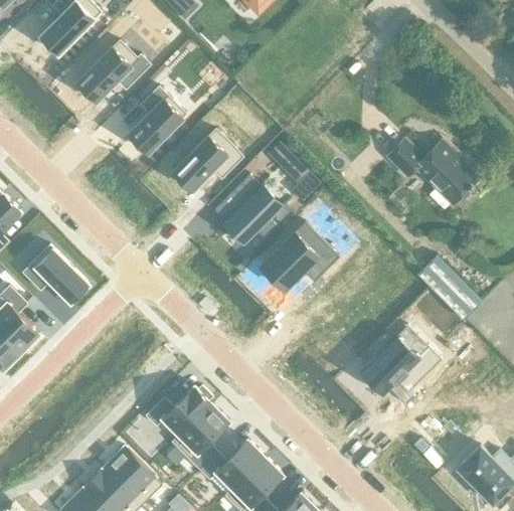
[(0,5),(3,8),(10,0),(0,0),(0,5)]
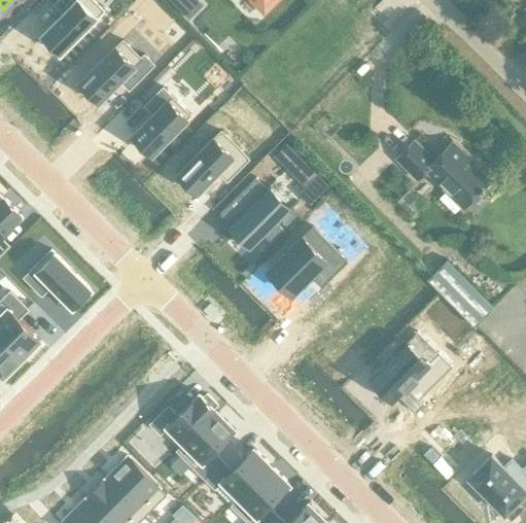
[(62,18),(40,39),(60,58),(103,14),(89,0),(60,0),(53,8),(62,18)]
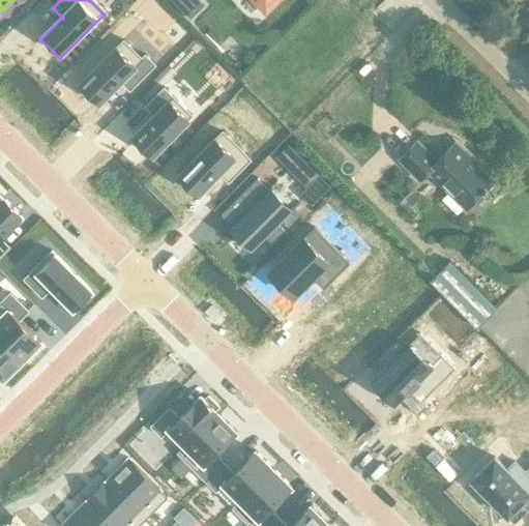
[(166,0),(189,24),(204,9),(194,0),(166,0)]
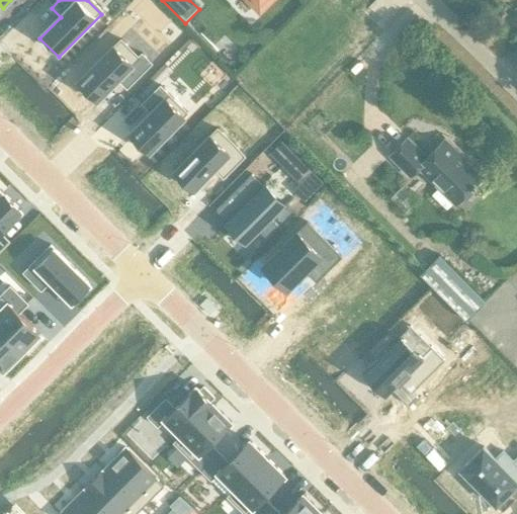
[(245,0),(259,13),(259,14),(272,0),(245,0)]
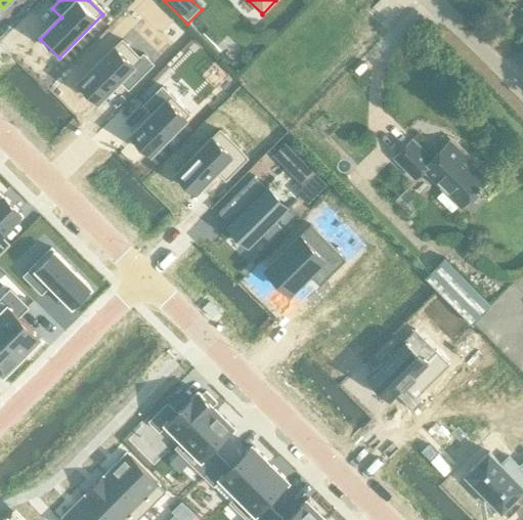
[(172,24),(159,36),(172,49),(184,37),(172,24)]
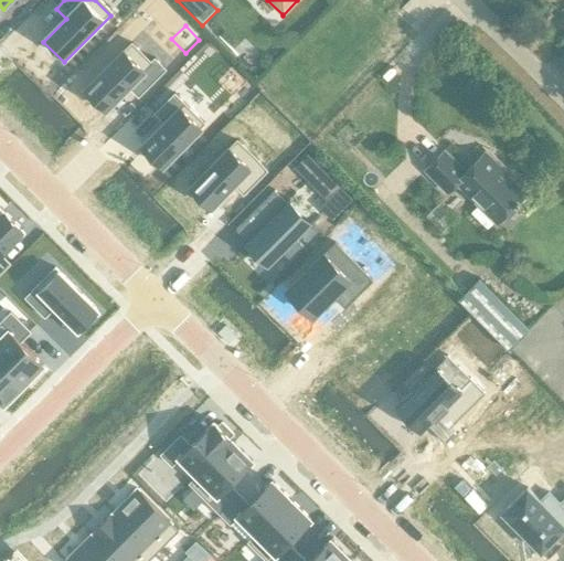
[(130,46),(84,93),(105,114),(127,91),(138,101),(165,73),(153,62),(150,65),(130,46)]
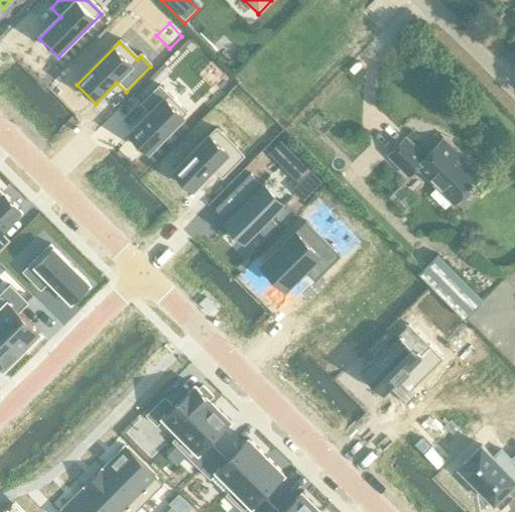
[(149,116),(128,137),(147,155),(186,116),(158,89),(140,107),(149,116)]
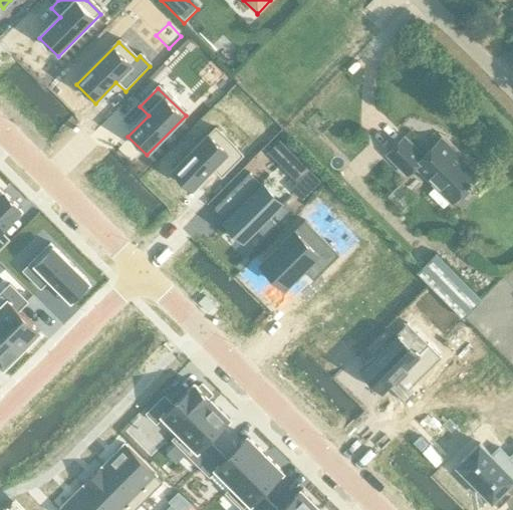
[(215,132),(172,174),(191,192),(212,171),(221,180),(242,159),(215,132)]
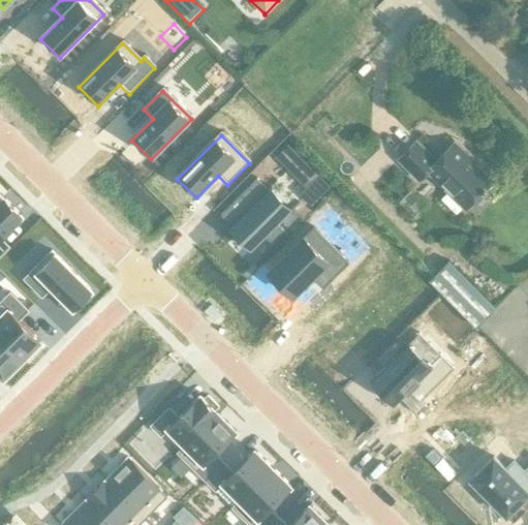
[(414,145),(397,162),(417,183),(426,175),(464,212),(490,185),(452,147),(435,164),(414,145)]
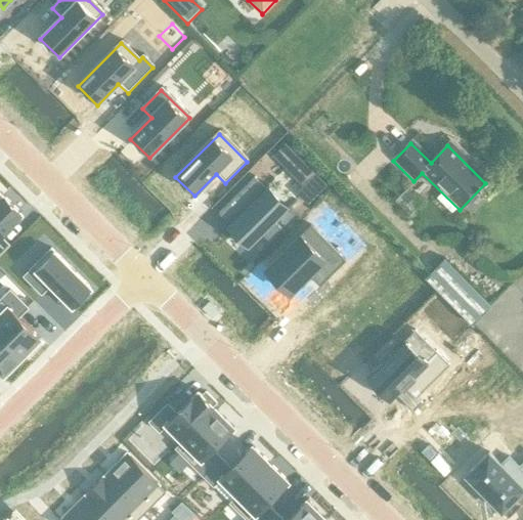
[(285,147),(272,160),(313,201),(325,188),(285,147)]
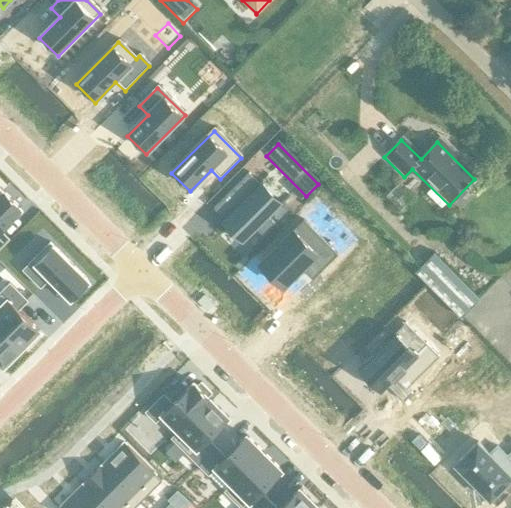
[(244,178),(215,207),(236,228),(233,231),(244,242),(255,231),(262,238),(276,223),(270,217),(282,205),(261,183),(255,189),(244,178)]
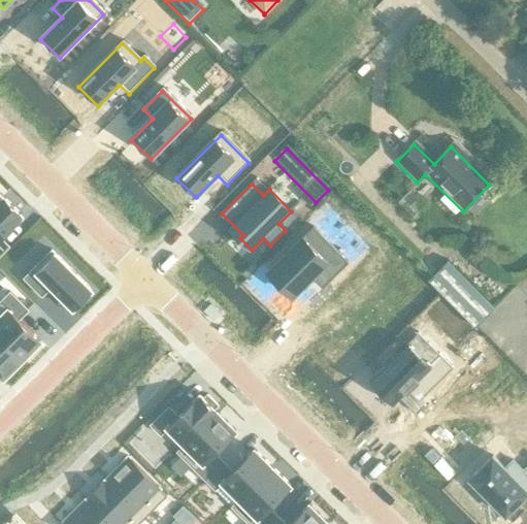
[(0,258),(8,250),(0,241),(0,239),(21,219),(2,200),(0,201),(0,258)]
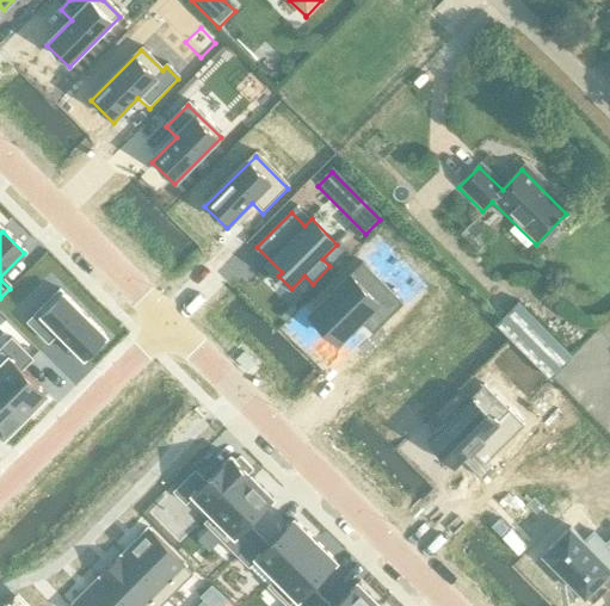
[(362,265),(309,316),(337,345),(359,325),(373,338),(402,307),(362,265)]
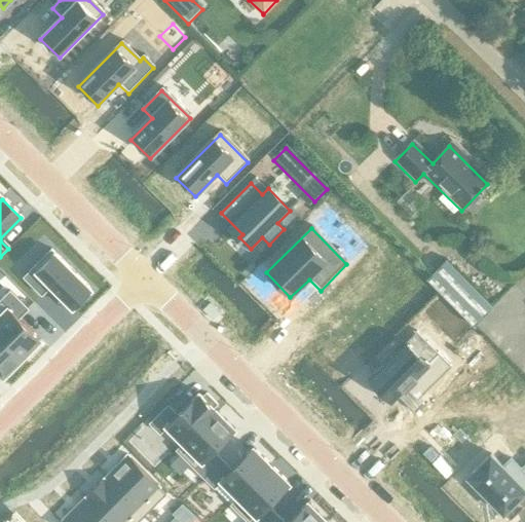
[(50,252),(23,281),(41,298),(50,290),(72,310),(90,292),(50,252)]
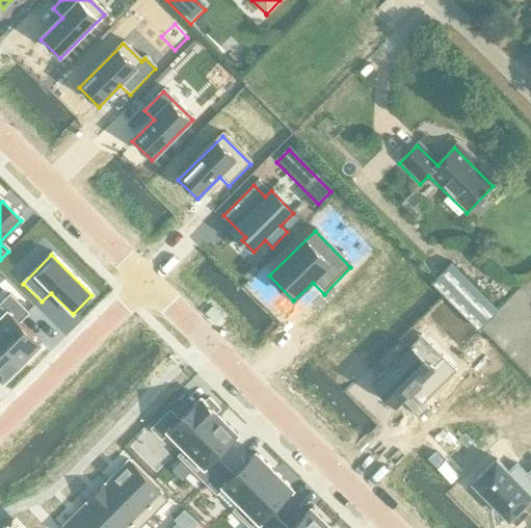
[(450,265),(430,286),(478,334),(498,314),(450,265)]
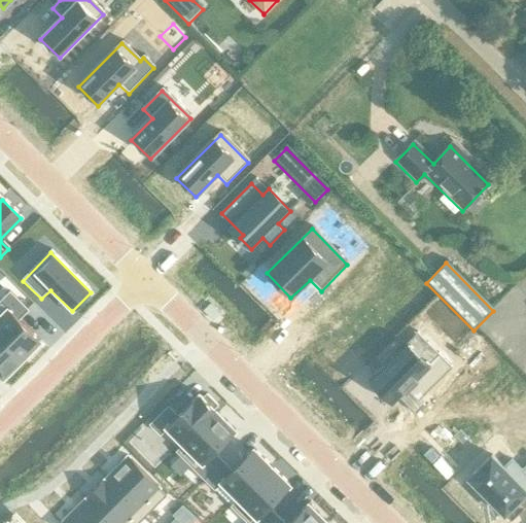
[(342,320),(327,337),(356,365),(390,332),(389,329),(396,322),(357,282),(330,309),(342,320)]
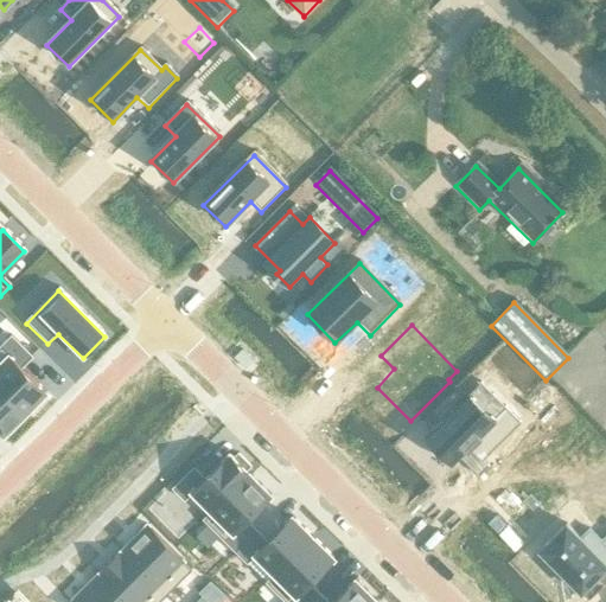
[(11,339),(0,348),(0,391),(25,416),(46,396),(21,371),(32,360),(11,339)]
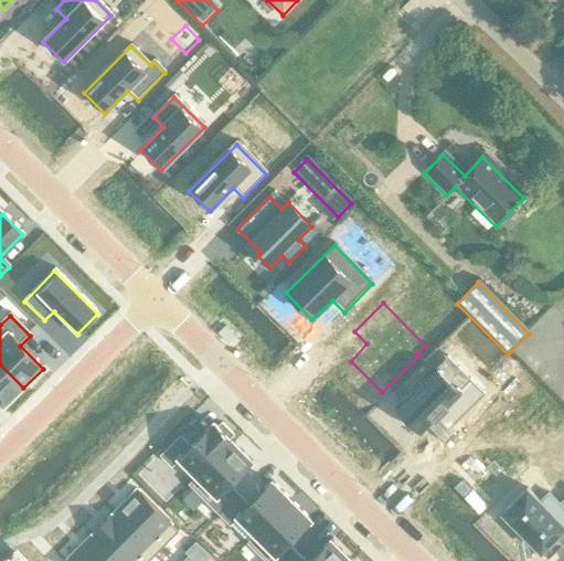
[(0,403),(3,408),(23,388),(0,364),(0,403)]
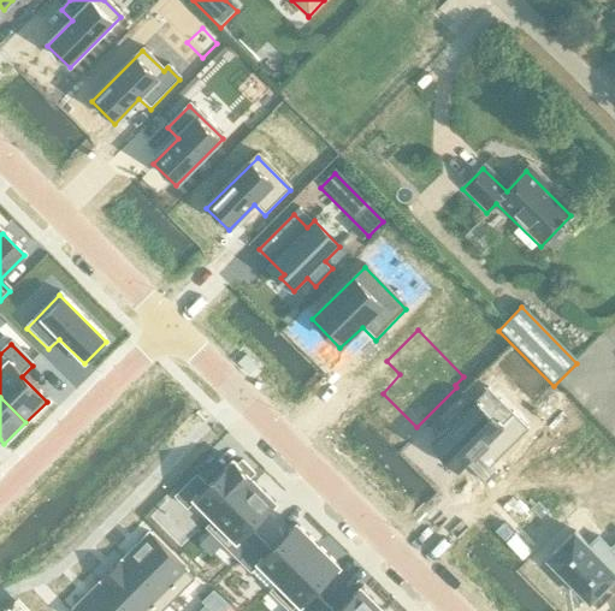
[(445,432),(432,445),(460,473),(465,467),(474,457),(488,472),(489,470),(527,432),(512,416),(498,429),(474,404),(459,420),(457,417),(444,431),(445,432)]
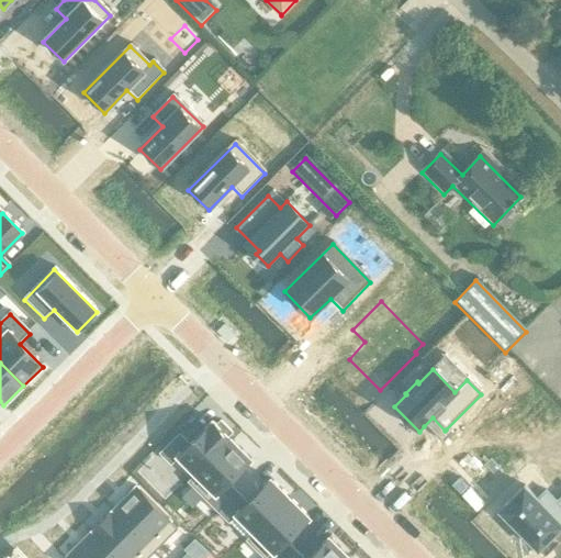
[(478,448),(456,470),(483,498),(497,483),(498,484),(508,476),(507,475),(522,460),(503,442),(508,436),(491,419),(469,439),(478,448)]
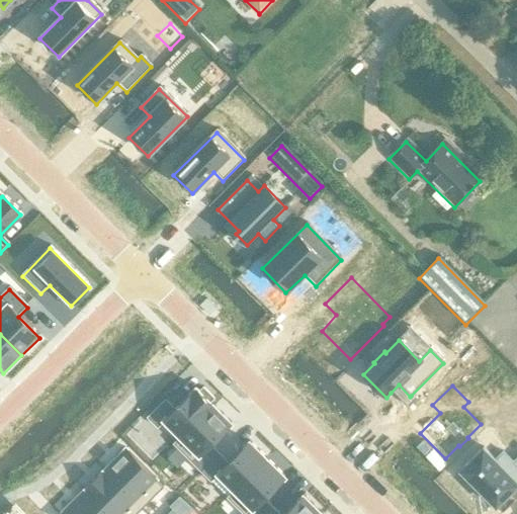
[(165,402),(147,420),(157,430),(164,423),(179,439),(180,440),(213,408),(209,404),(212,401),(202,390),(199,394),(195,390),(174,411),(165,402)]
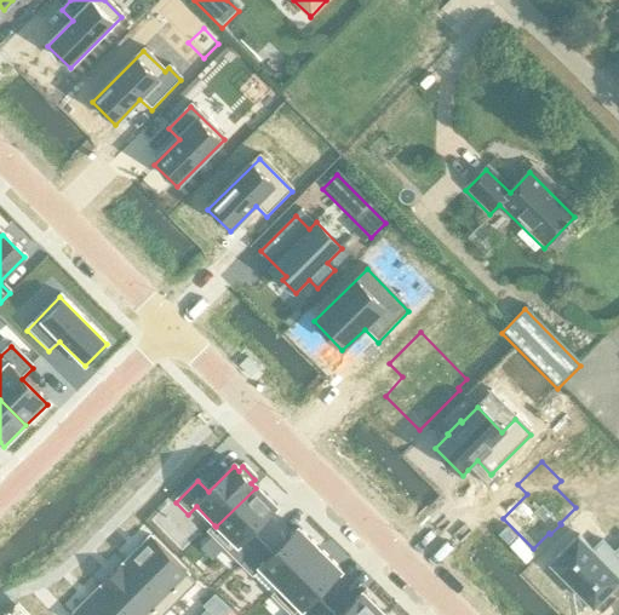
[(215,526),(206,534),(207,535),(229,556),(240,567),(262,545),(251,534),(276,509),(256,488),(216,527),(215,526)]
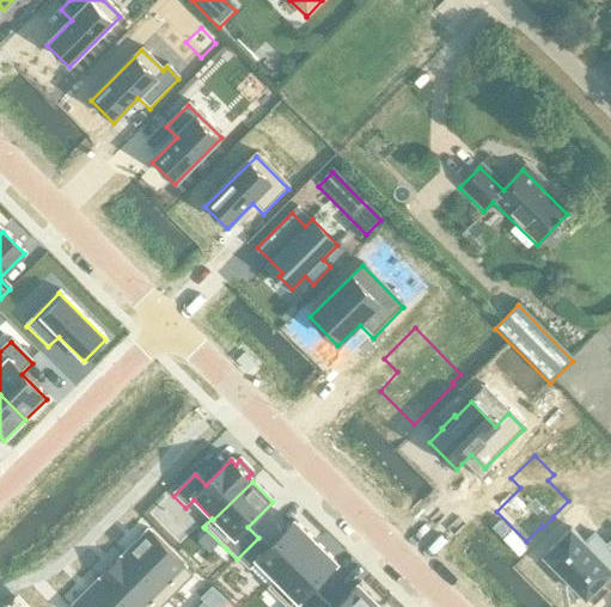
[(258,538),(237,559),(249,571),(257,563),(275,582),(276,583),(315,545),(294,523),(269,549),(258,538)]
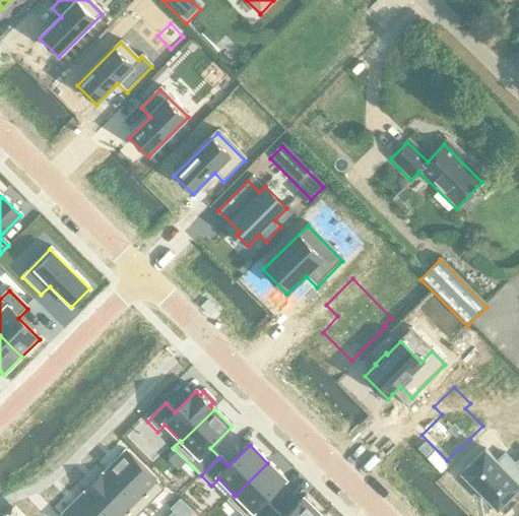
[(483,450),(460,473),(496,509),(518,486),(518,484),(518,458),(513,465),(503,455),(496,462),(483,450)]
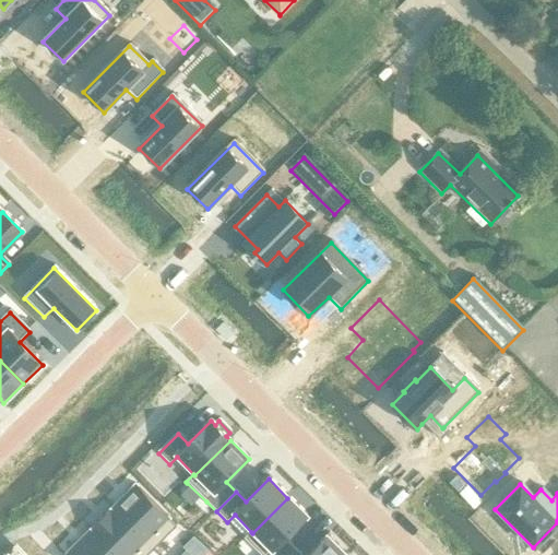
[(134,487),(111,510),(153,552),(176,529),(134,487)]
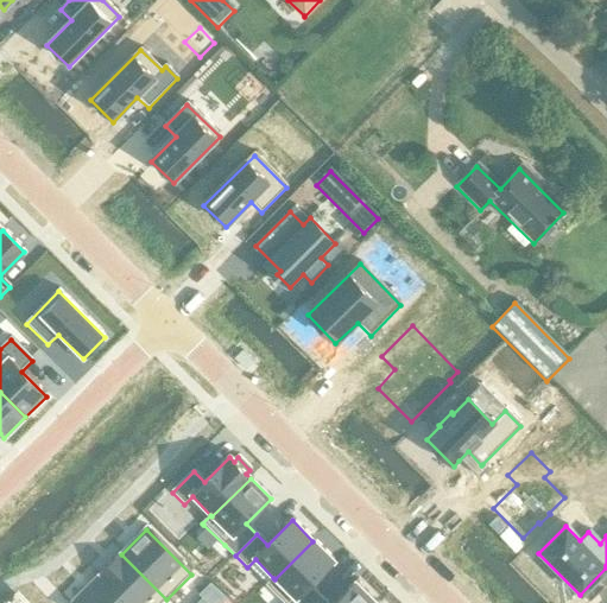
[(273,578),(266,586),(282,602),(314,602),(320,597),(309,586),(334,562),(313,541),(274,579),(273,578)]
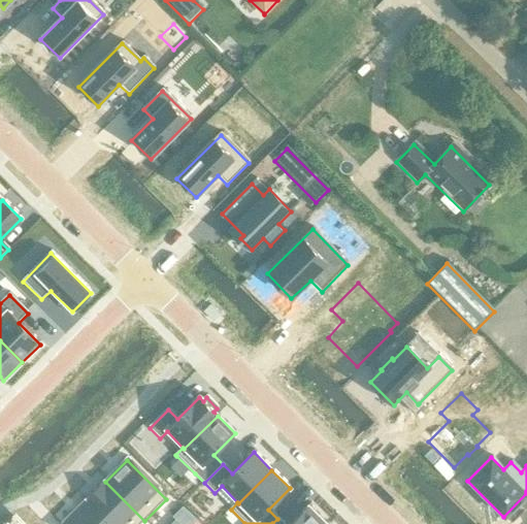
[(105,482),(85,503),(105,523),(141,523),(144,521),(105,482)]
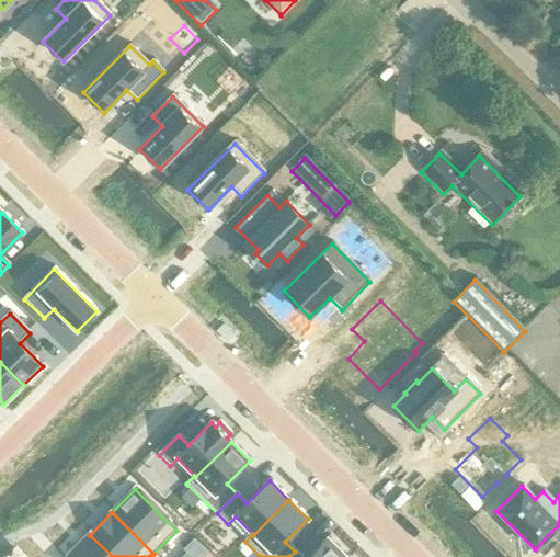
[(112,556),(90,535),(69,556),(112,556)]
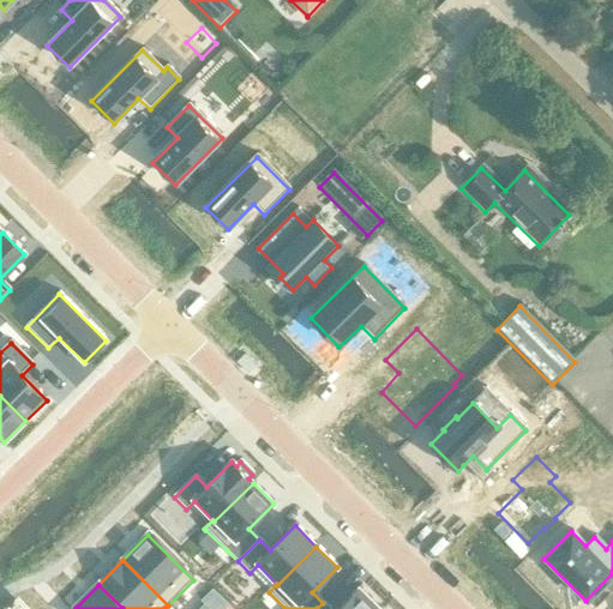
[(377,608),(359,589),(337,608),(328,608),(323,603),(317,608),(377,608)]
